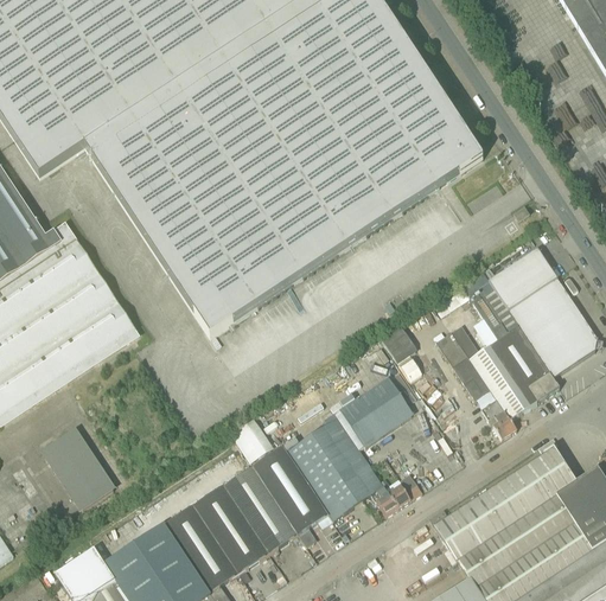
[(0,0),(0,106),(44,172),(87,146),(306,0),(0,0)]
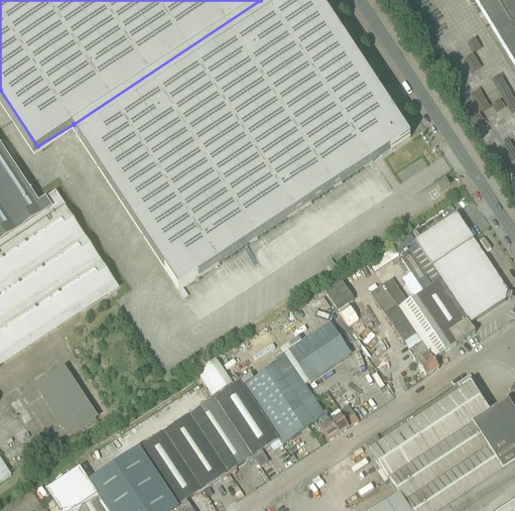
[(260,0),(74,124),(180,286),(414,132),(327,0),(260,0)]
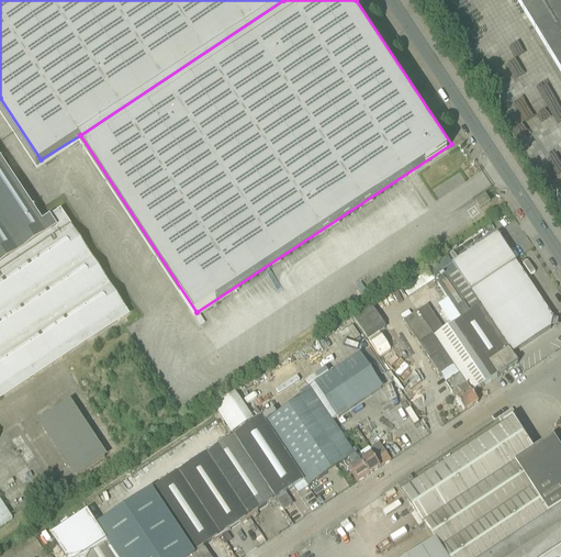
[(518,0),(560,69),(560,0),(518,0)]
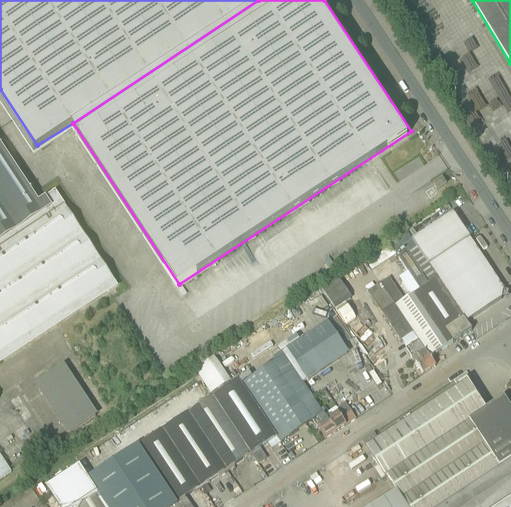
[(0,360),(118,282),(55,186),(36,198),(0,143),(0,360)]
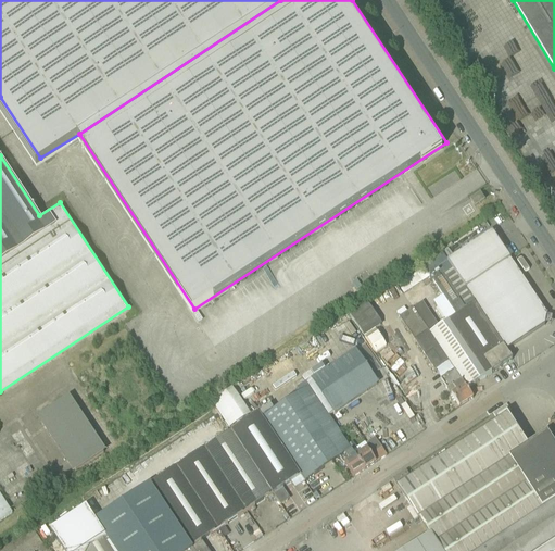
[(472,202),(483,195),(479,188),(468,195),(472,202)]
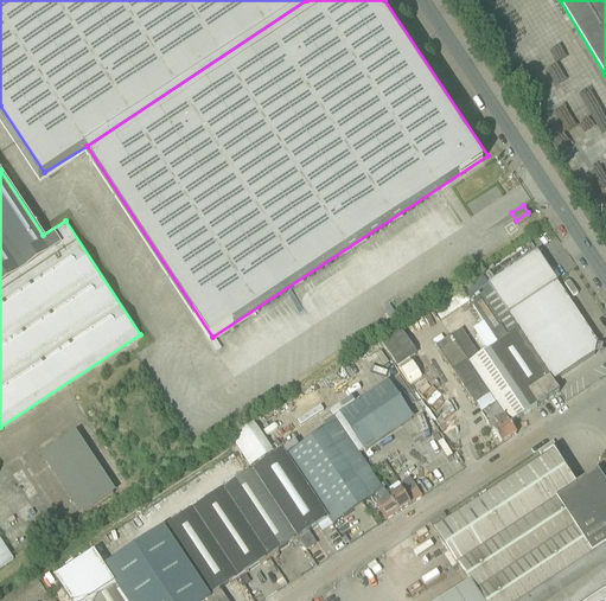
[(552,377),(594,350),(595,346),(594,346),(595,341),(597,341),(597,338),(556,279),(556,277),(537,248),(488,281),(517,326),(518,325),(552,377)]
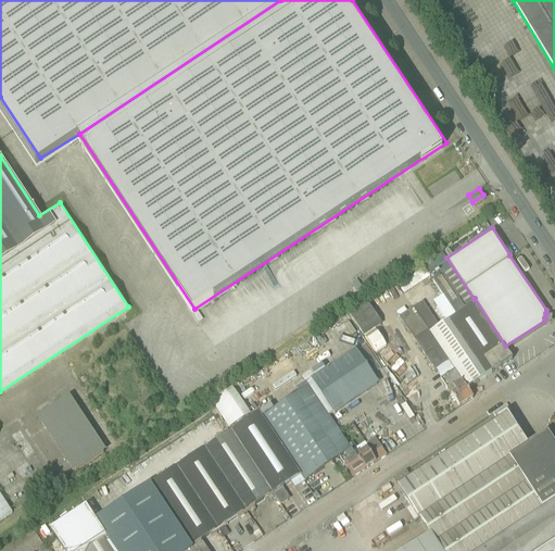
[(437,322),(428,328),(448,357),(453,365),(466,385),(466,384),(493,366),(512,355),(509,352),(509,351),(505,346),(475,298),(474,299),(466,304),(440,264),(429,272),(454,311),(437,322)]
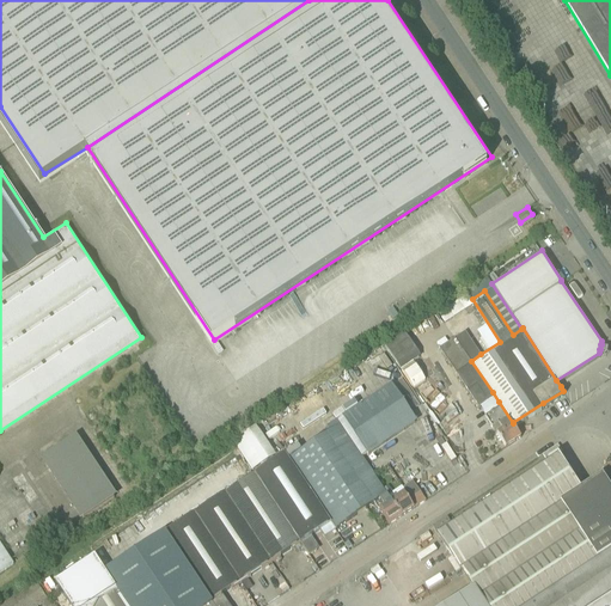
[(385,341),(411,384),(425,375),(413,356),(420,353),(405,329),(385,341)]
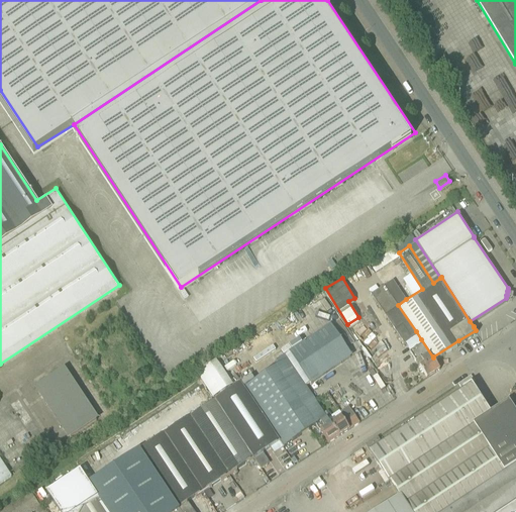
[(383,282),(371,290),(403,339),(405,338),(416,331),(398,305),(383,283),(383,282)]
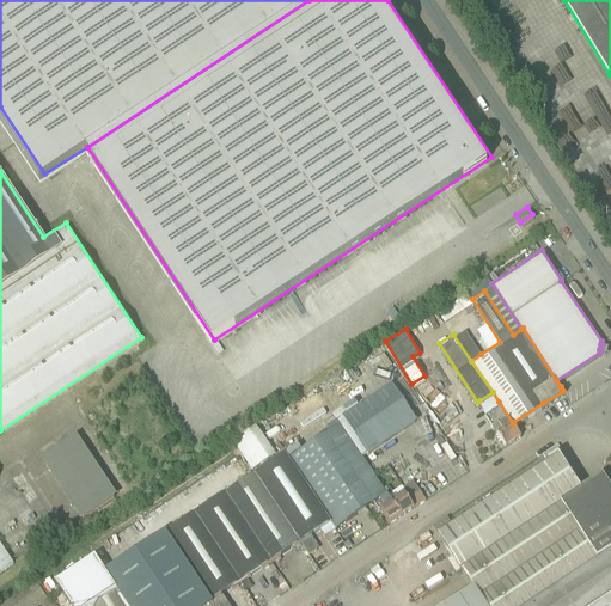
[(390,496),(386,490),(383,485),(360,452),(415,416),(390,380),(379,389),(336,416),(338,420),(288,453),(287,454),(330,519),(334,525),(374,499),(389,520),(401,513),(390,496)]
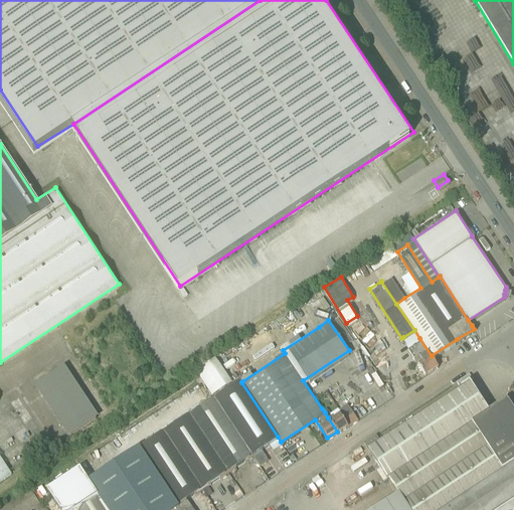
[(424,373),(438,364),(432,355),(432,356),(419,338),(408,346),(407,347),(413,355),(417,361),(424,373)]
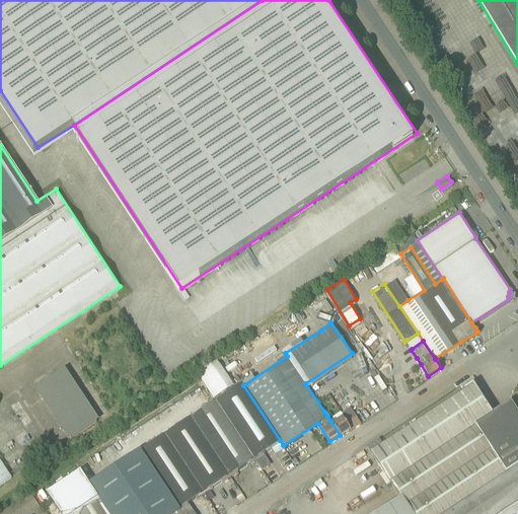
[(69,435),(95,418),(61,366),(35,383),(69,435)]
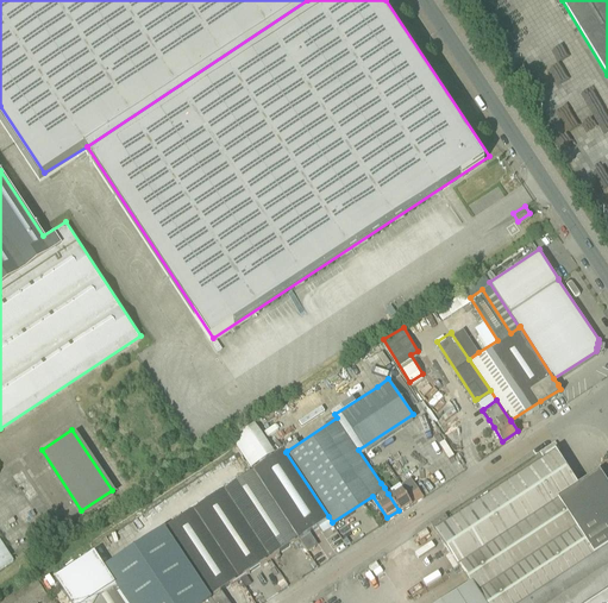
[(555,438),(539,448),(545,457),(450,519),(444,510),(430,520),(433,526),(434,528),(470,582),(483,602),(584,602),(607,588),(607,483),(599,469),(577,483),(569,471),(556,450),(555,448),(559,445),(555,438)]
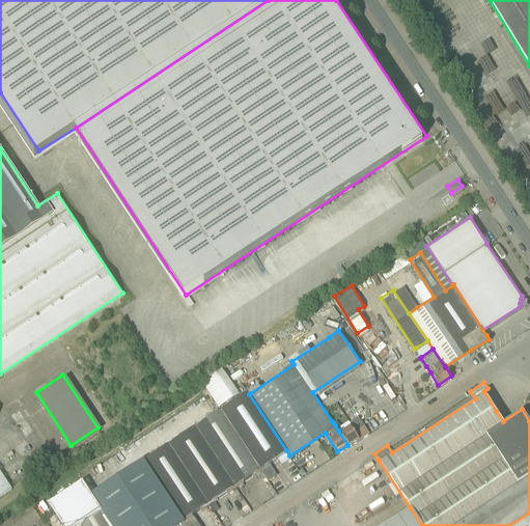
[(220,407),(260,467),(286,450),(249,394),(250,393),(247,389),(220,407)]
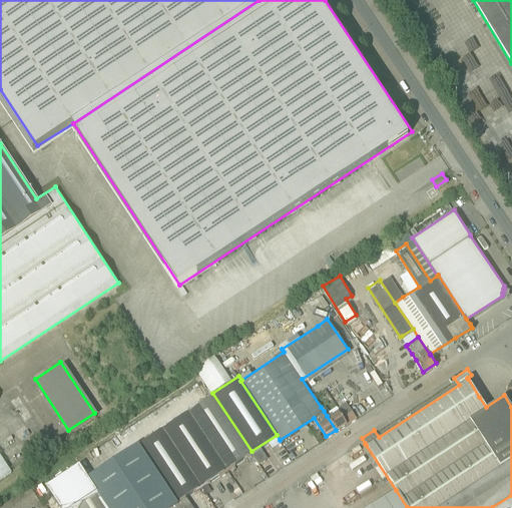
[(188,409),(226,468),(231,465),(234,463),(244,456),(251,451),(212,393),(188,409)]
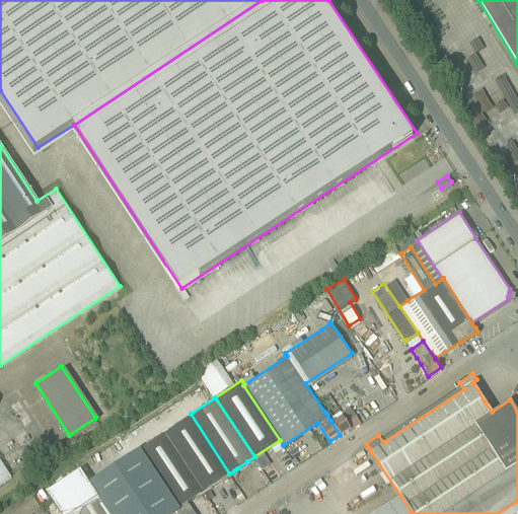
[(342,411),(343,413),(330,421),(340,435),(360,421),(350,405),(342,411)]
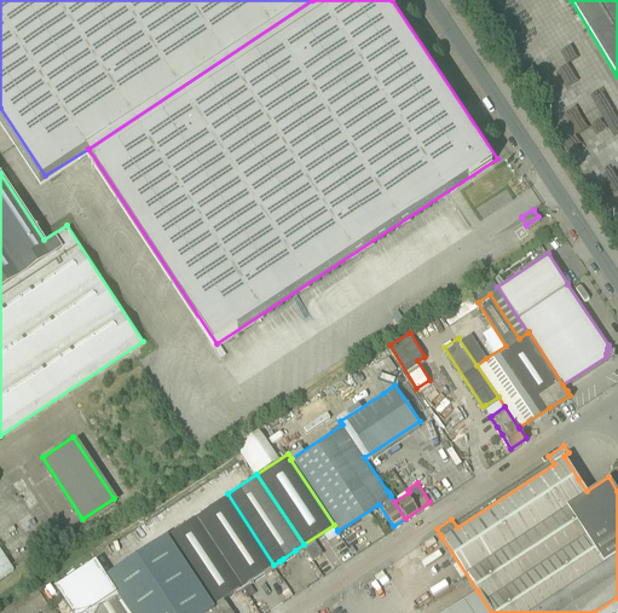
[(197,514),(243,585),(273,565),(227,493),(197,514)]
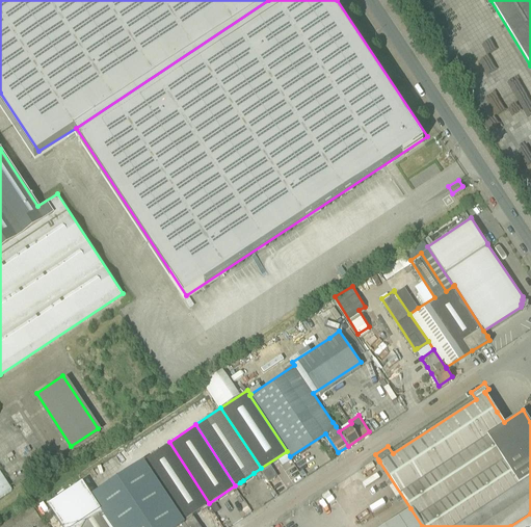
[(169,442),(142,459),(184,521),(187,526),(201,526),(193,514),(209,503),(169,442)]
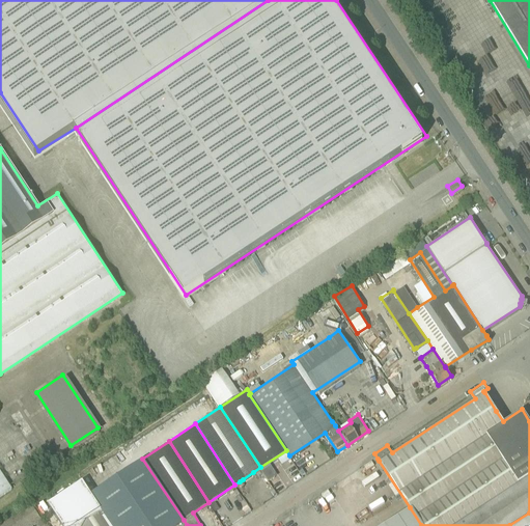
[(173,525),(177,524),(184,520),(142,459),(116,475),(150,525),(173,525)]
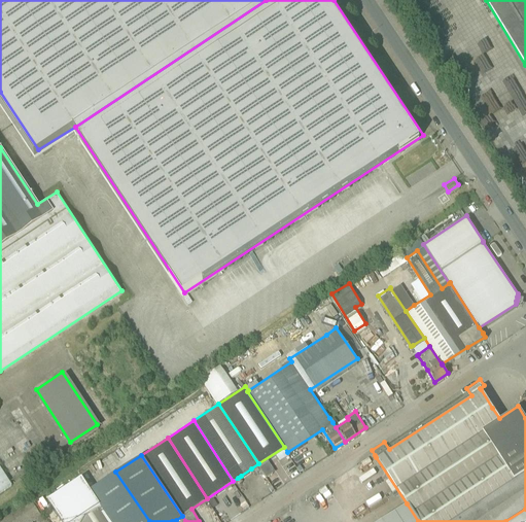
[(0,488),(10,482),(0,466),(0,488)]
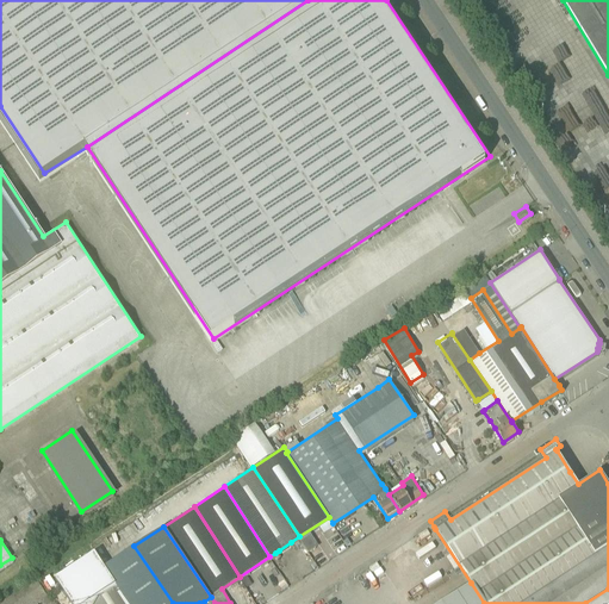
[(116,583),(129,603),(173,603),(134,546),(105,566),(116,583)]
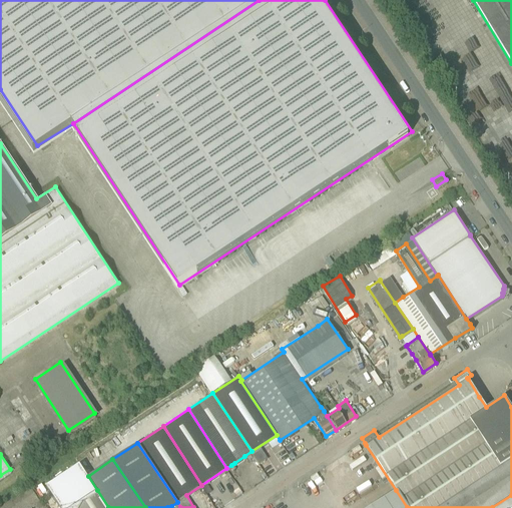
[(108,507),(97,490),(69,507),(108,507)]
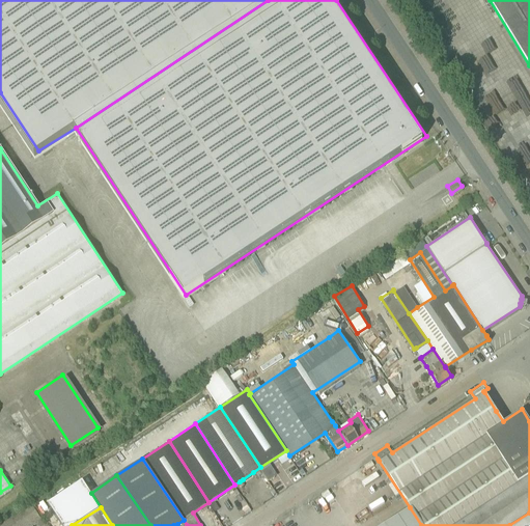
[(421,525),(410,507),(381,525),(421,525)]
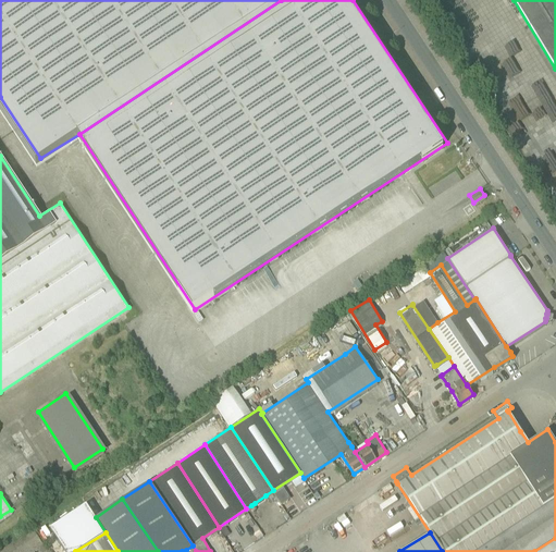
[(555,551),(555,538),(534,551),(555,551)]
